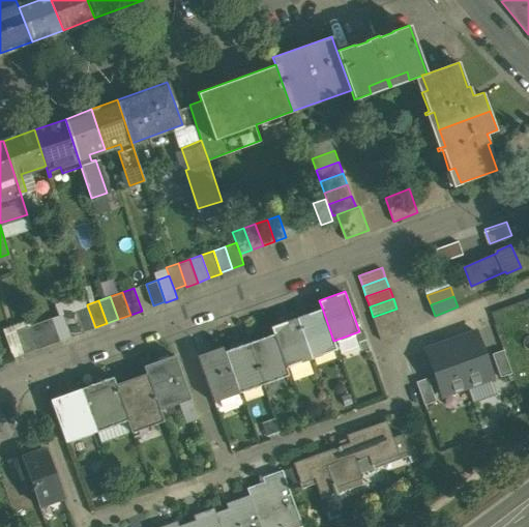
[(87,305),(76,310),(84,331),(95,327),(87,305)]
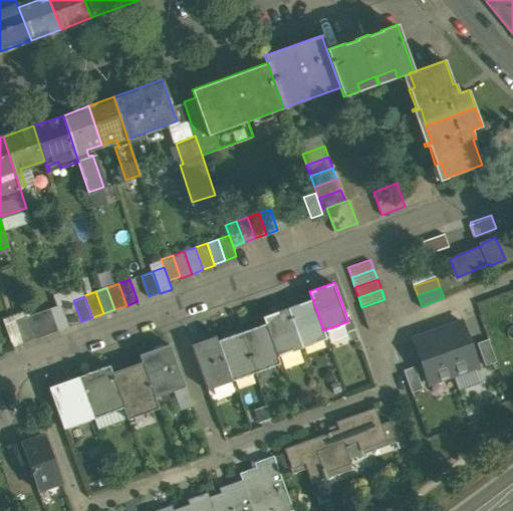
[(312,298),(288,307),(302,346),(326,337),(323,330),(312,298)]
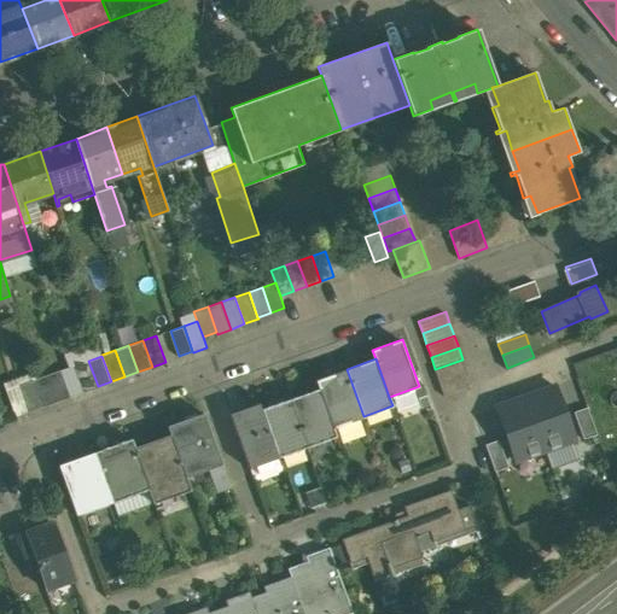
[(463,360),(435,369),(440,381),(467,372),(463,360)]
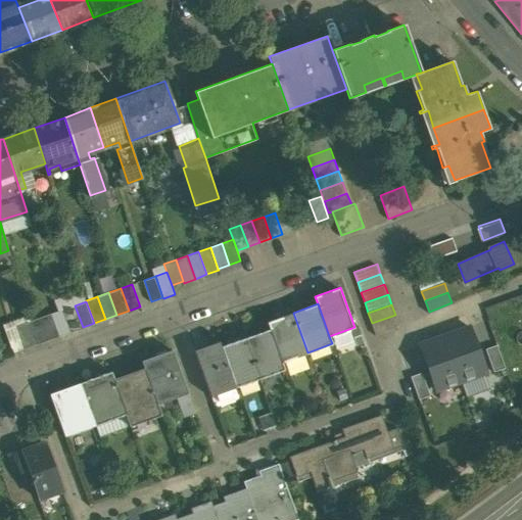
[(51,313),(40,317),(48,340),(59,336),(51,313)]
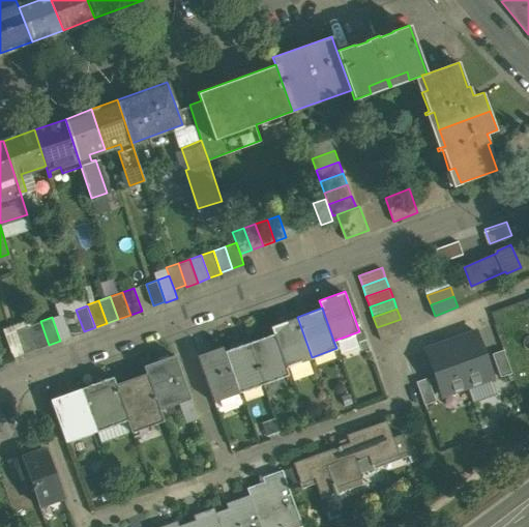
[(297,317),(272,326),(274,332),(287,367),(312,357),(297,317)]
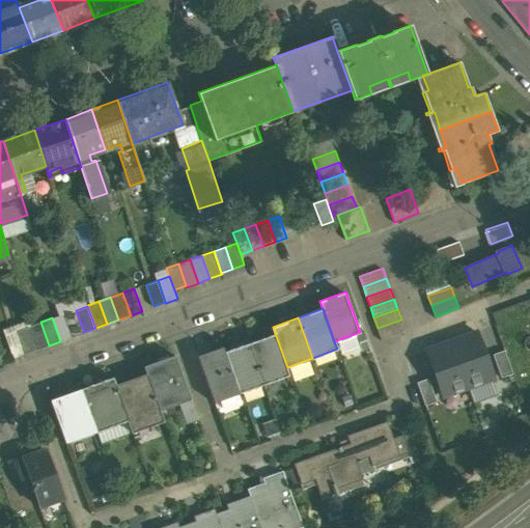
[(401,320),(378,328),(382,339),(405,330),(401,320)]
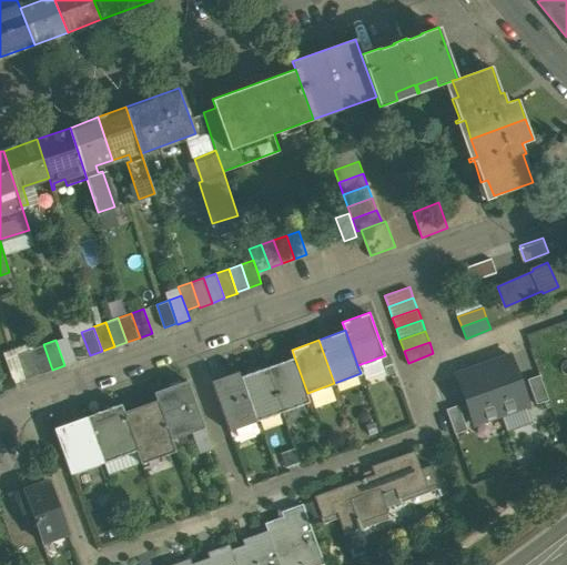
[(43,344),(30,349),(40,374),(52,370),(43,344)]
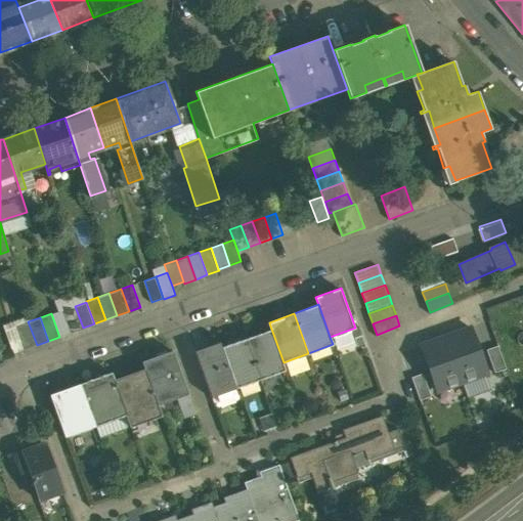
[(28,321),(16,326),(25,349),(37,345),(28,321)]
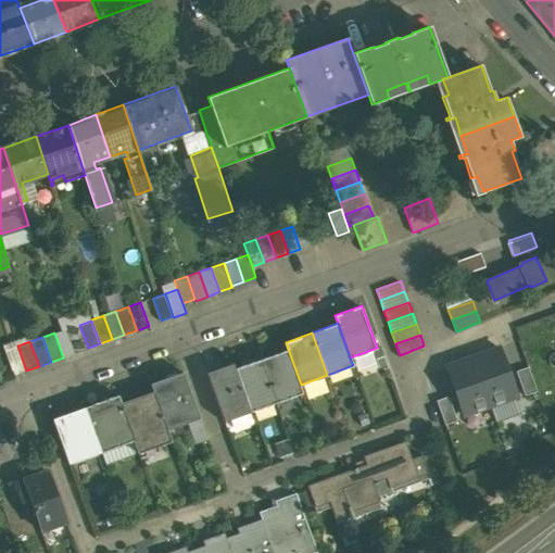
[(17,346),(5,350),(14,375),(26,371),(17,346)]
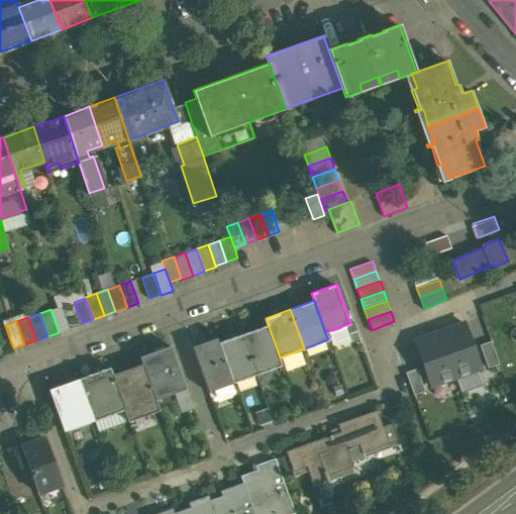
[(465,321),(440,330),(456,376),(481,368),(465,321)]
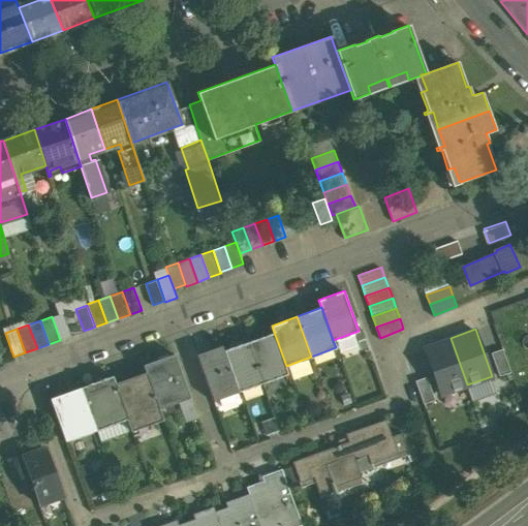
[(274,332),(249,341),(264,382),(288,374),(286,366),(274,332)]
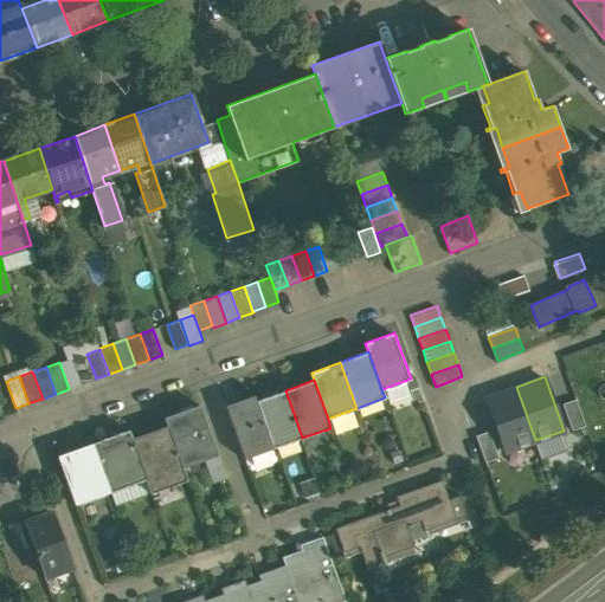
[(516,387),(487,397),(506,451),(535,440),(516,387)]
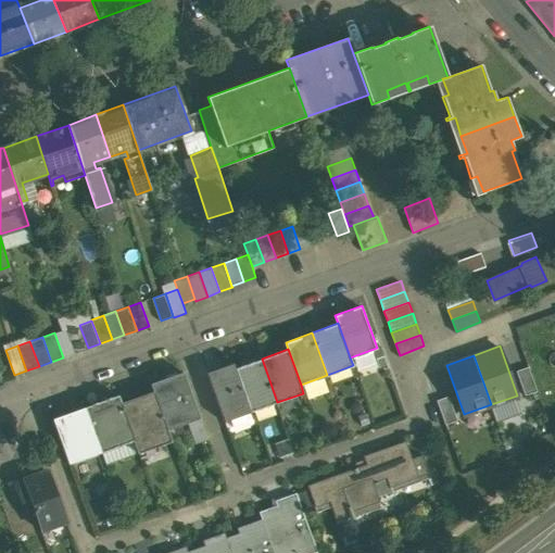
[(262,359),(236,368),(251,412),(277,402),(262,359)]
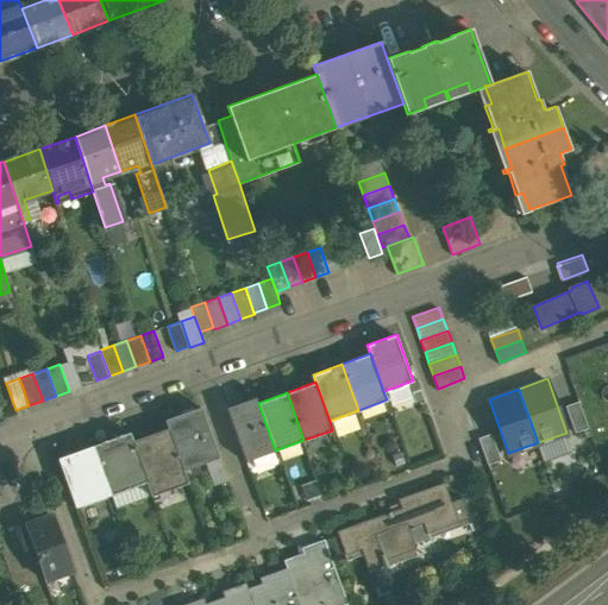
[(256,396),(227,407),(246,460),(275,451),(258,403),(256,396)]
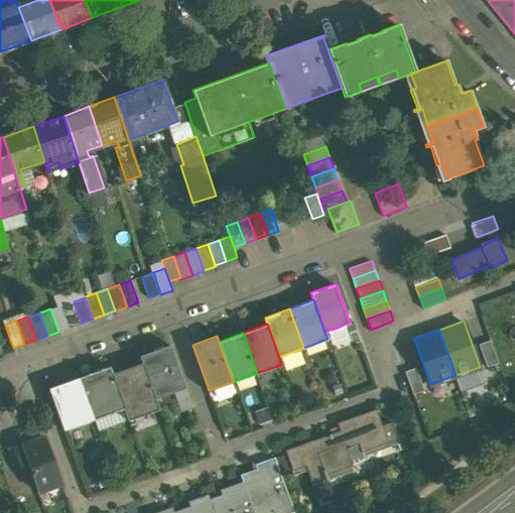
[(491,340),(480,343),(488,366),(499,362),(491,340)]
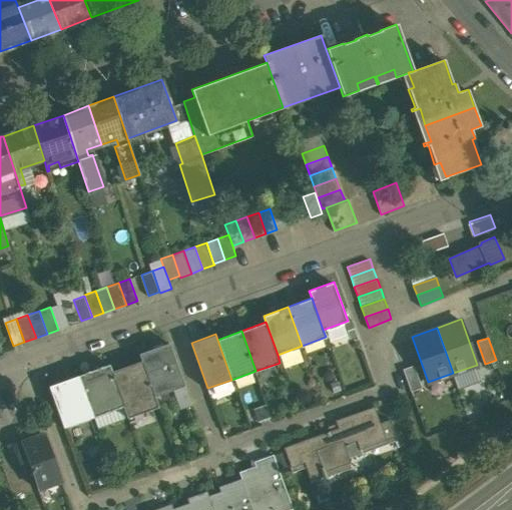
[(169,342),(139,353),(142,361),(155,396),(173,389),(175,393),(186,389),(169,342)]
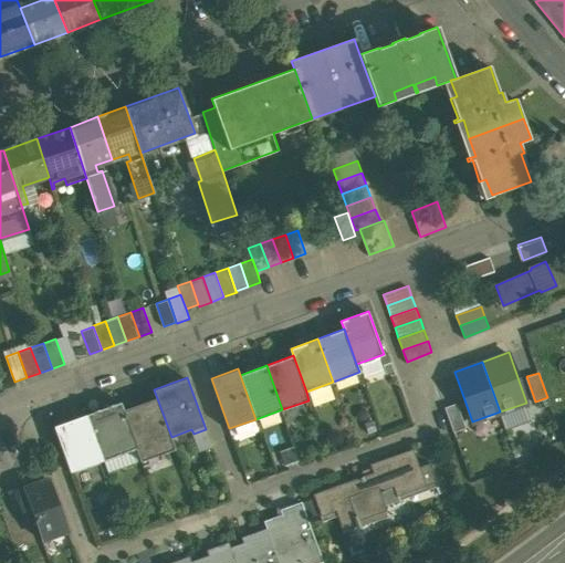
[(157,398),(124,410),(137,448),(142,460),(175,448),(171,437),(157,398)]
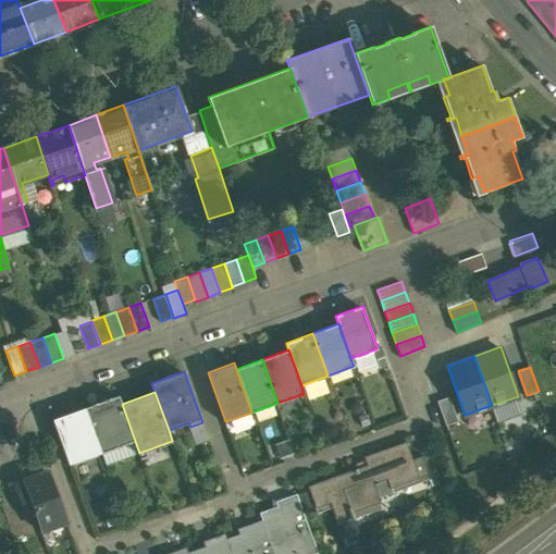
[(119,395),(86,407),(102,453),(102,452),(135,441),(122,404),(119,395)]
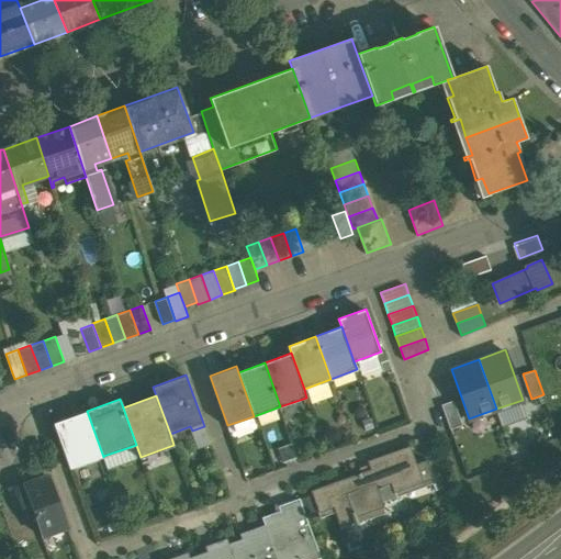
[(453,399),(441,403),(449,425),(450,428),(463,424),(453,399)]
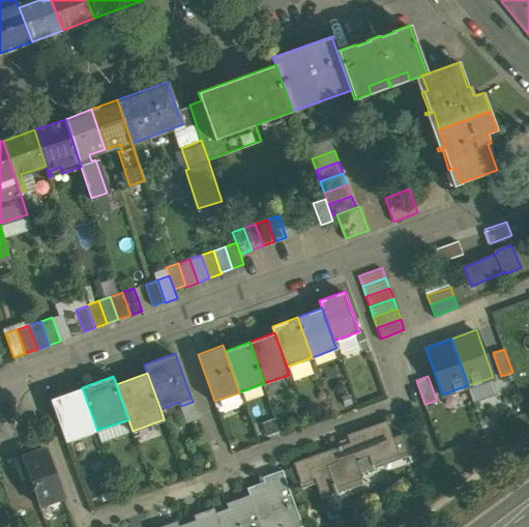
[(82,387),(51,399),(66,441),(97,431),(82,387)]
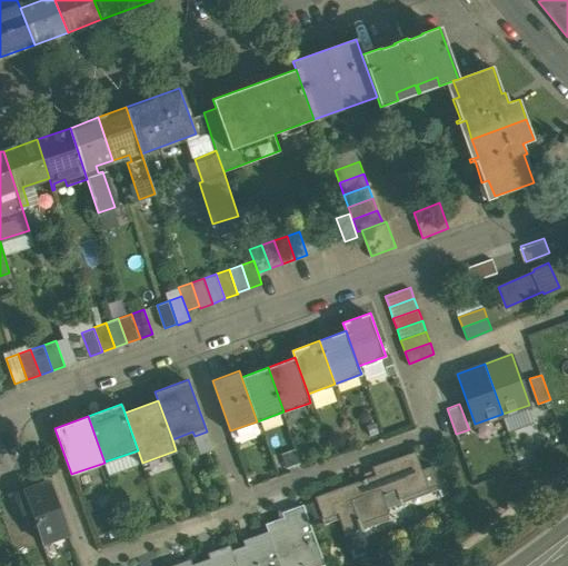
[(376,474),(315,495),(322,517),(337,512),(344,528),(357,524),(358,525),(362,523),(361,522),(389,512),(382,493),(396,487),(399,497),(438,484),(431,465),(422,468),(416,450),(372,465),(376,474)]
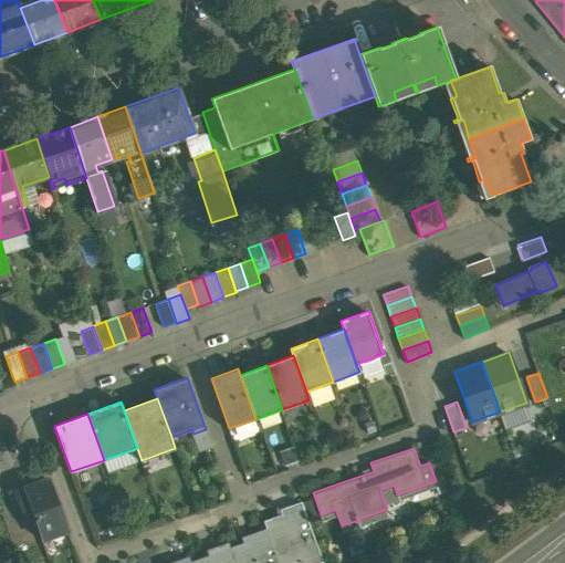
[(67,529),(50,479),(24,488),(42,538),(67,529)]
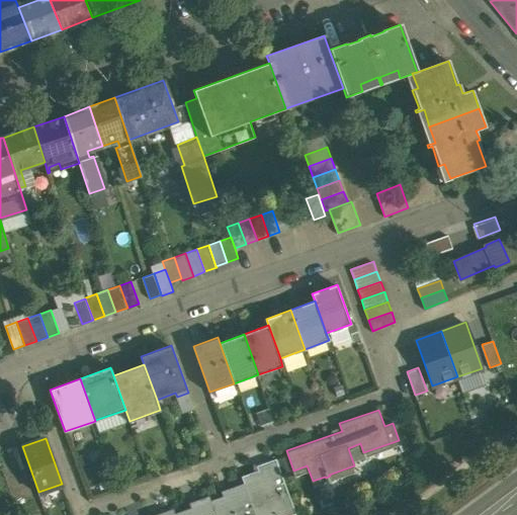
[(276,458),(262,463),(264,468),(243,477),(245,483),(256,514),(276,514),(294,507),(276,458)]
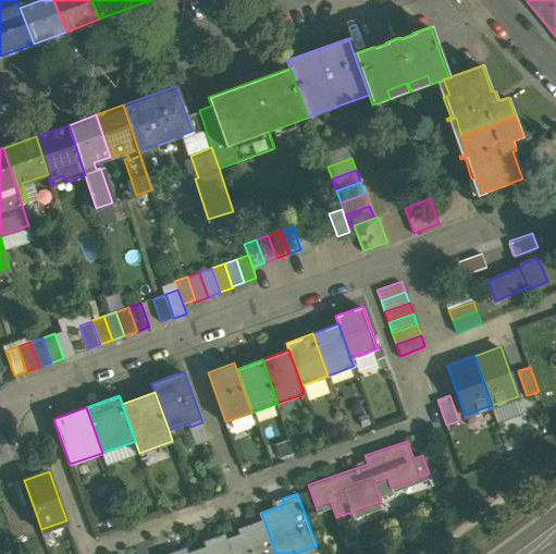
[(250,530),(226,539),(232,553),(275,553),(263,519),(248,525),(250,530)]
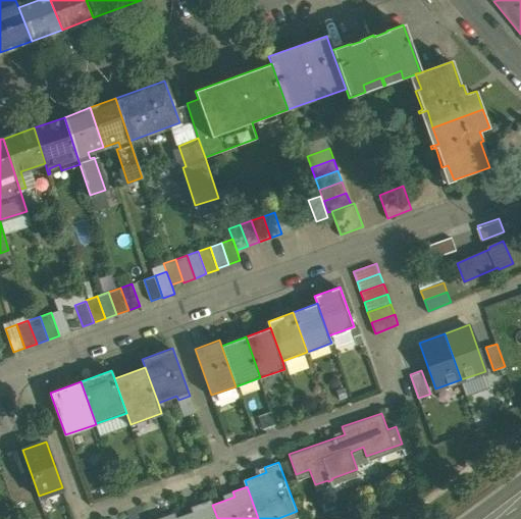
[(211,500),(197,505),(198,510),(176,517),(176,518),(217,518),(212,505),(211,500)]
